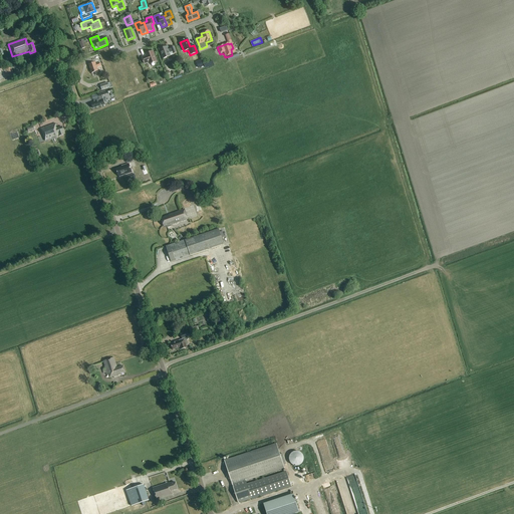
[(167,47),(160,49),(163,59),(171,56),(169,53),(173,52),(174,54),(177,53),(175,47),(171,48),(172,49),(168,50),(167,47)]
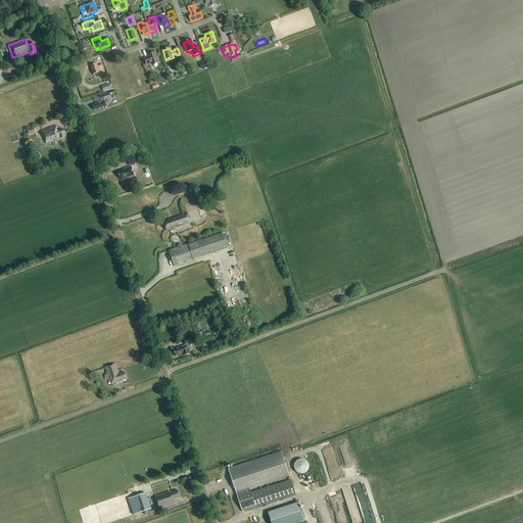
[(155,53),(148,55),(149,57),(145,59),(147,65),(151,63),(152,65),(159,62),(155,53)]
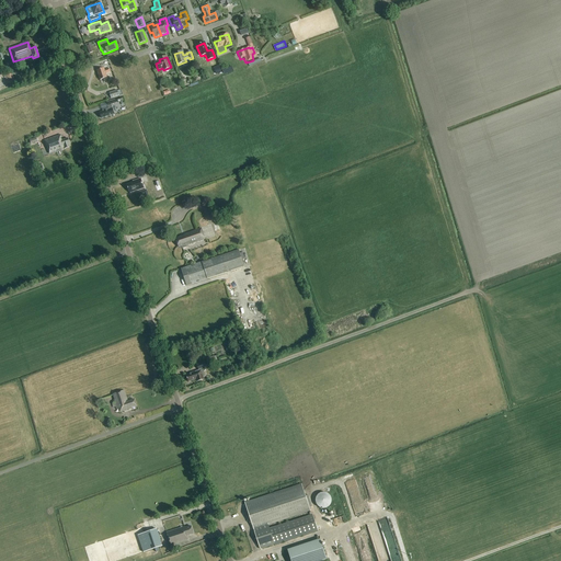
[(104,68),(96,71),(100,80),(107,78),(105,73),(111,72),(109,69),(104,70),(104,68)]
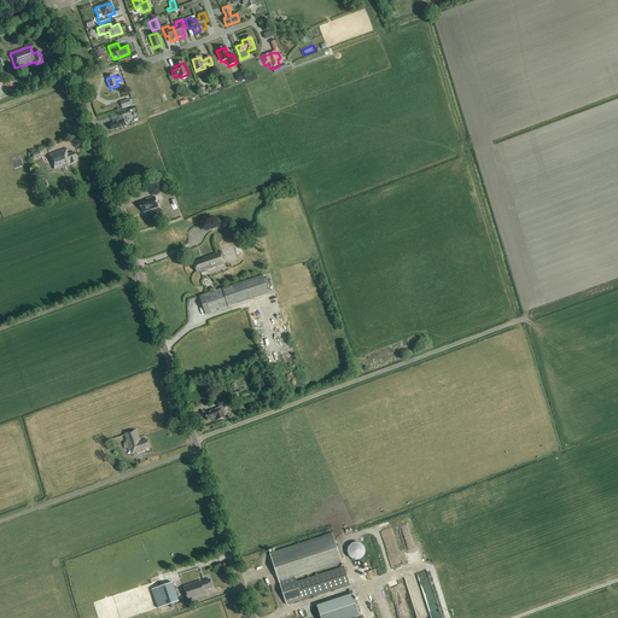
[(12,80),(5,82),(9,93),(16,91),(15,87),(12,80)]
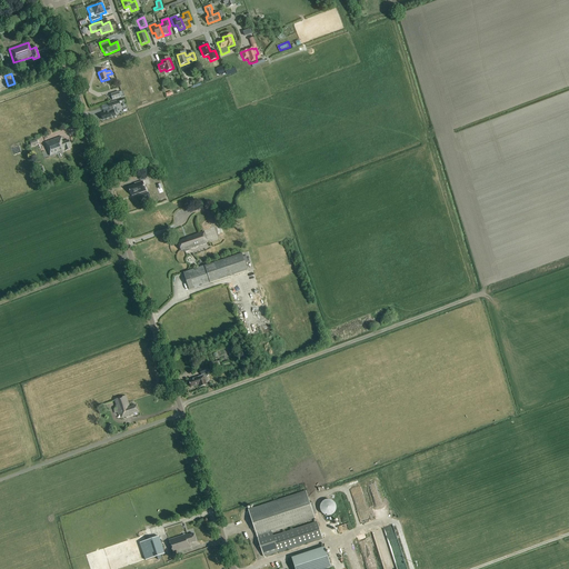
[(106,113),(101,116),(102,120),(116,116),(112,107),(117,106),(117,102),(108,105),(110,111),(105,113),(106,113)]
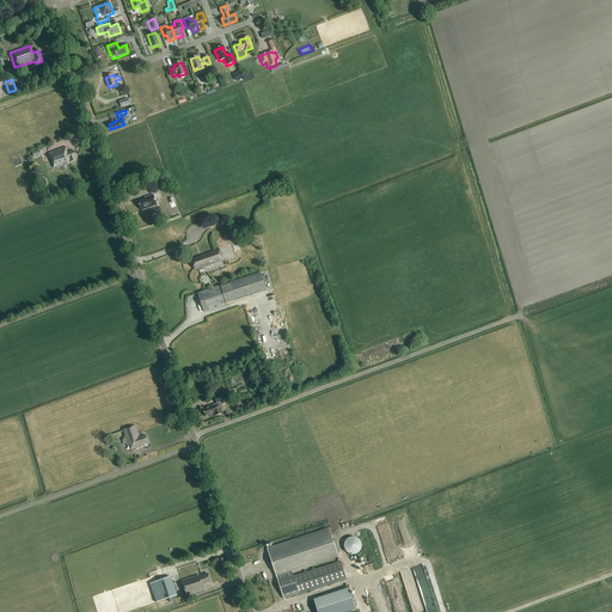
[(77,160),(74,152),(67,154),(66,148),(49,154),(54,169),(71,163),(77,160)]
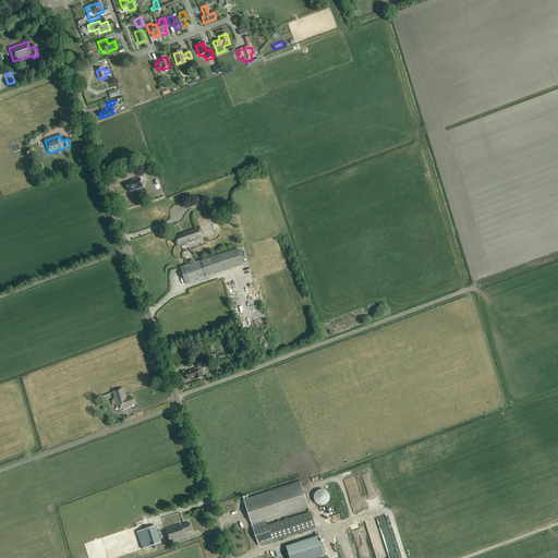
[(132,181),(125,183),(129,192),(143,187),(140,178),(132,180),(132,181)]
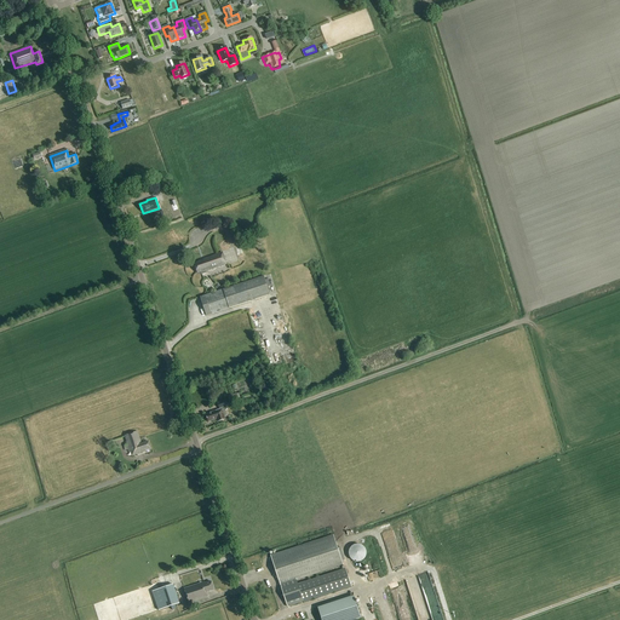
[(194,264),(197,274),(200,273),(201,274),(202,274),(204,275),(206,274),(206,271),(227,264),(223,253),(204,260),(194,264)]
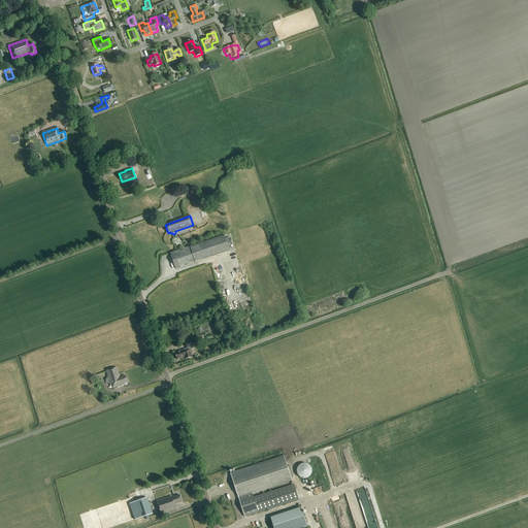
[(230,252),(228,246),(225,235),(170,254),(175,269),(230,252)]
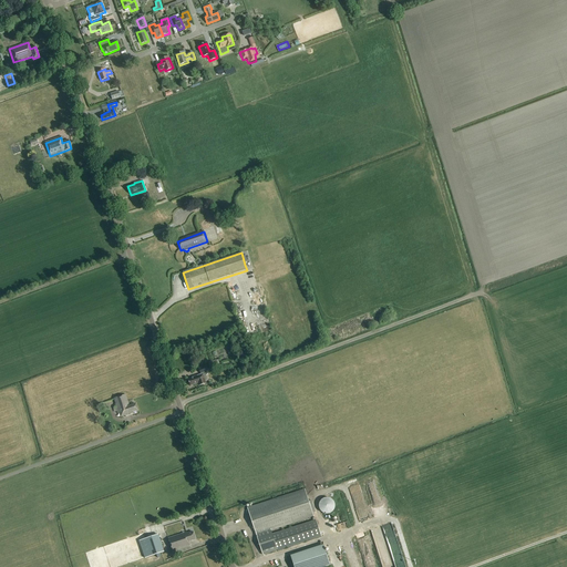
[(193,378),(188,380),(191,387),(198,383),(199,385),(206,383),(205,379),(206,379),(205,374),(204,372),(208,371),(207,367),(199,370),(200,373),(200,375),(197,377),(193,378)]
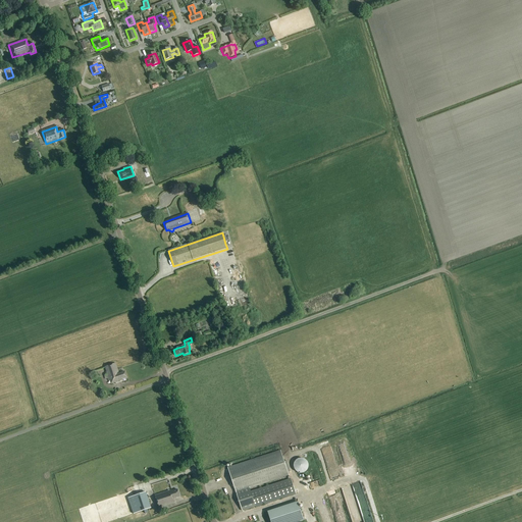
[(105,367),(106,372),(108,381),(110,380),(111,384),(126,379),(124,372),(119,373),(115,363),(105,367)]
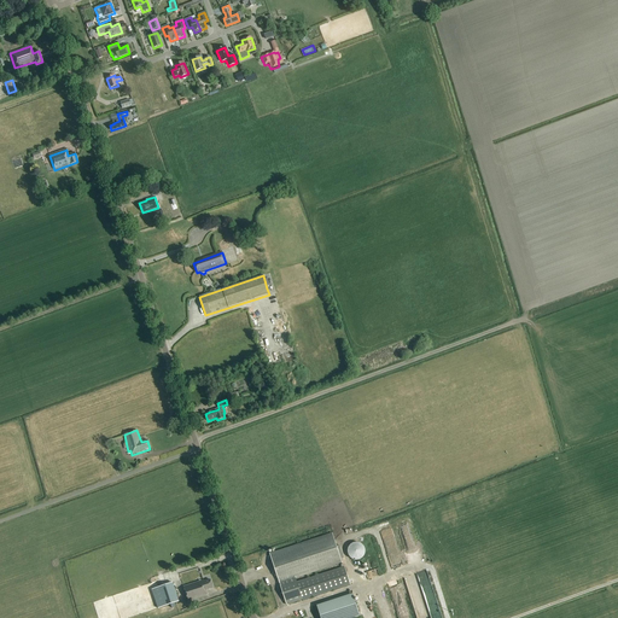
[(332,535),(270,555),(277,576),(279,582),(286,605),(350,584),(344,567),(297,583),(295,578),(342,563),(332,535)]
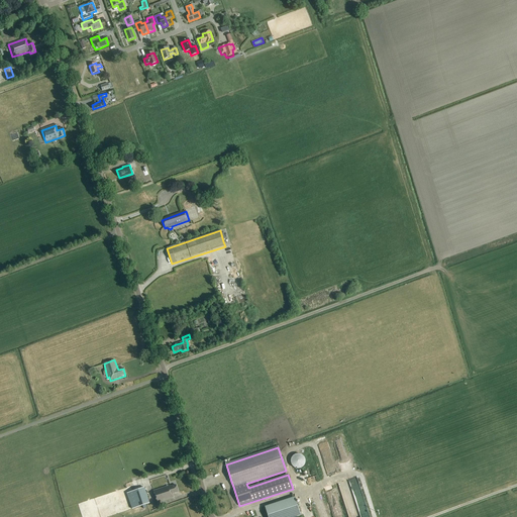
[(292,457),(291,459),(291,461),(291,463),(292,466),(294,468),(296,469),(298,469),(300,469),(302,468),(304,466),(305,463),(305,461),(305,459),(304,457),(302,455),(300,454),(298,454),(296,454),(294,455),(292,457)]
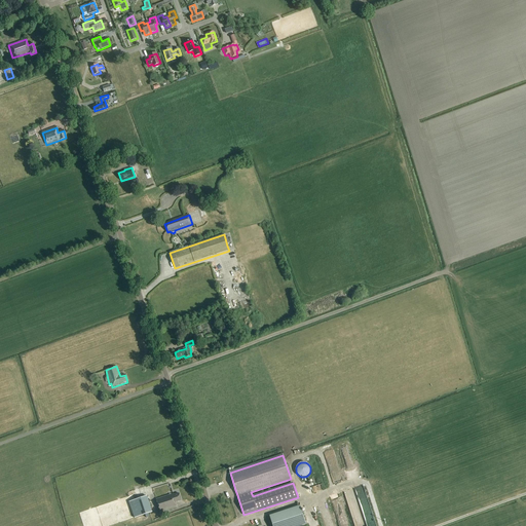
[(181,501),(179,493),(175,495),(175,494),(174,495),(173,494),(156,499),(160,512),(177,506),(176,502),(181,501)]
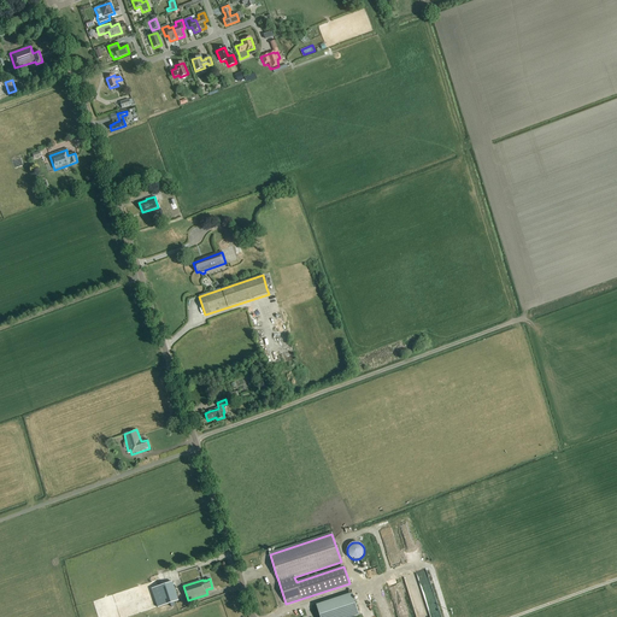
[(172,582),(152,588),(158,607),(178,601),(172,582)]
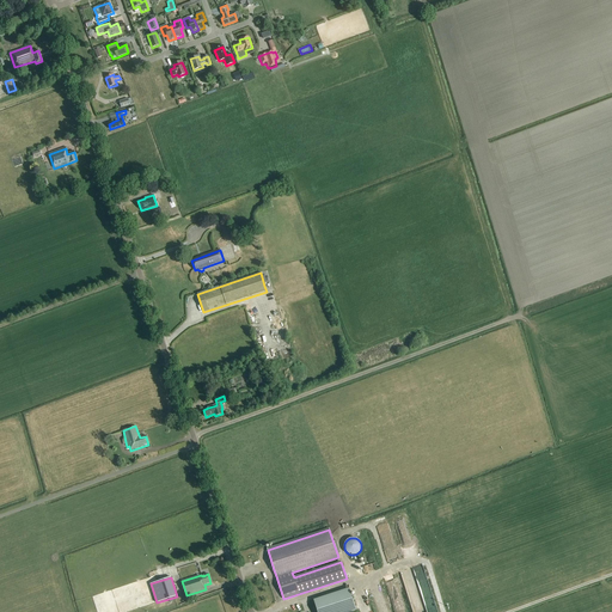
[(350,591),(314,601),(318,611),(346,611),(356,609),(350,591)]
